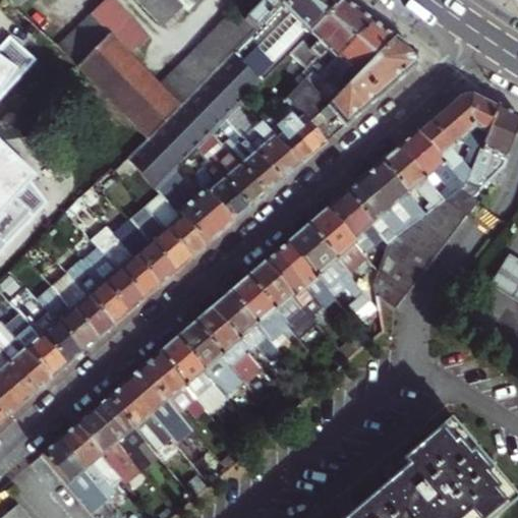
[(147,35),(113,0),(102,0),(55,44),(146,137),(159,124),(245,37),(232,23),(226,16),(158,83),(127,53),(108,33),(116,23),(136,44),(147,35)]
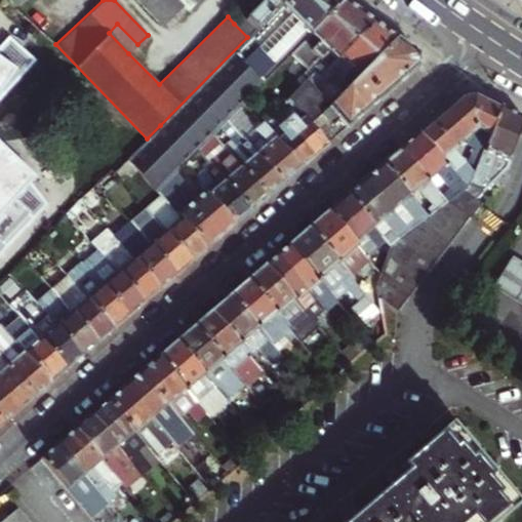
[(194,16),(211,0),(138,0),(167,30),(188,11),(194,16)]
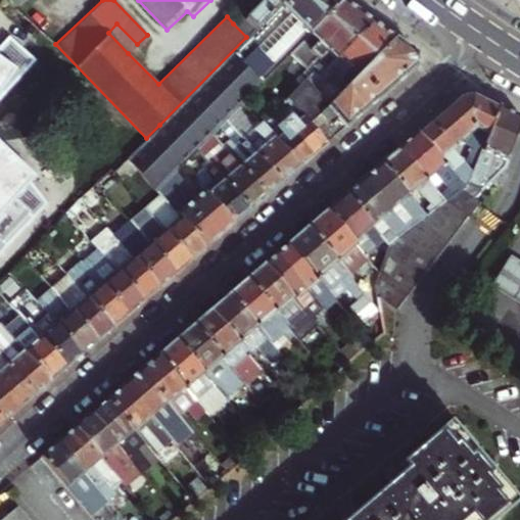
[(242,14),(233,24),(246,37),(281,2),(283,0),(253,0),(262,0),(245,16),(242,14)]
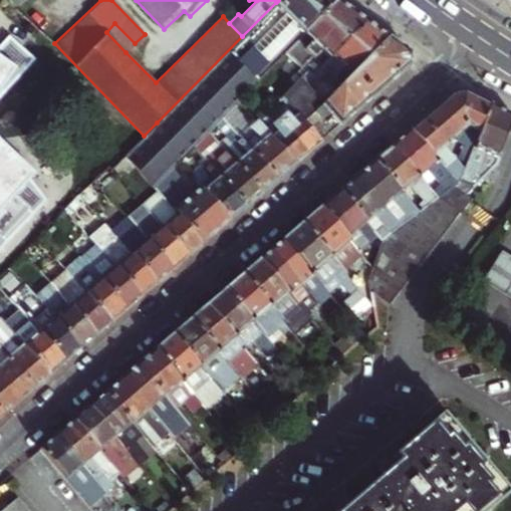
[(334,0),(305,30),(238,98),(257,118),(265,111),(259,104),(318,43),(330,55),(347,38),(365,19),(351,9),(339,0),(334,0)]
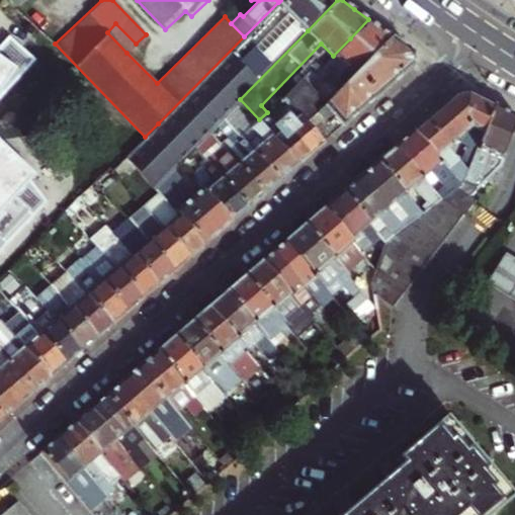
[(280,0),(278,2),(308,30),(337,0),(280,0)]
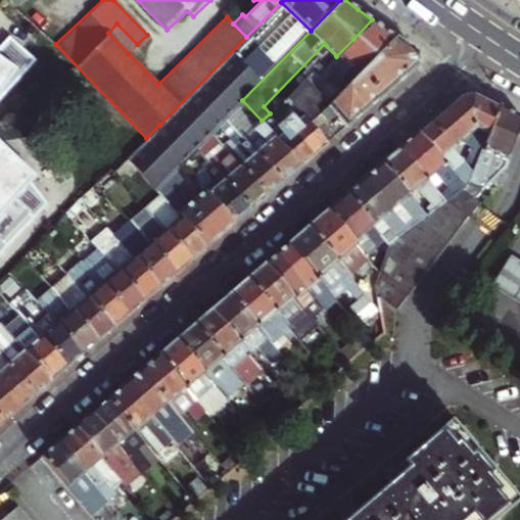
[(226,116),(242,100),(311,31),(281,2),(246,37),(159,125),(188,154),(191,151),(196,146),(210,131),(217,126),(226,116)]
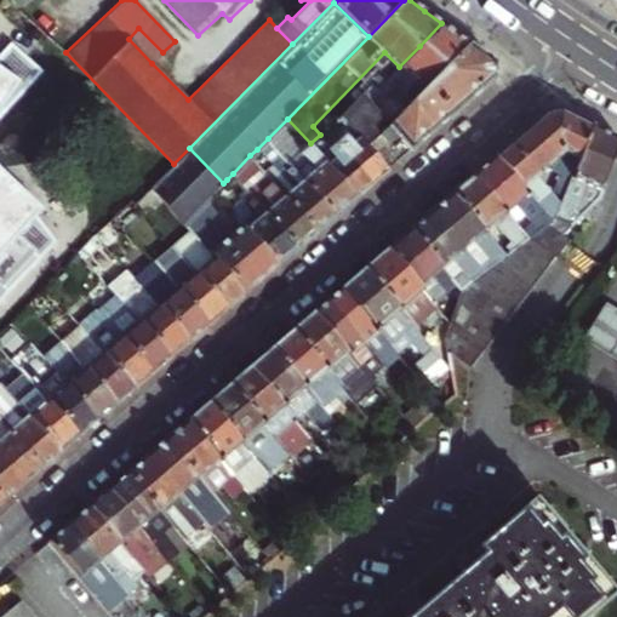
[(441,23),(420,46),(445,68),(469,44),(455,33),(441,23)]
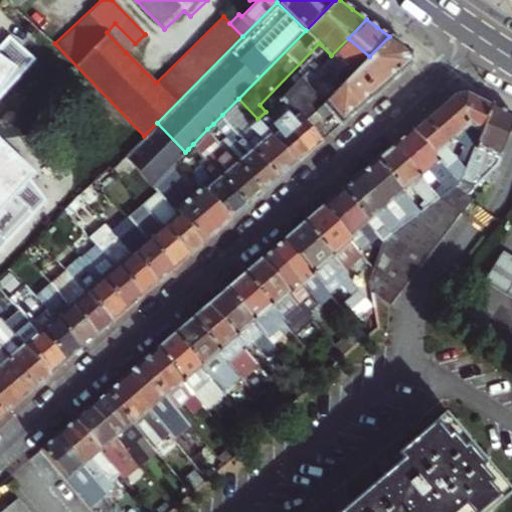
[(115,23),(107,32),(126,52),(135,43),(115,23)]
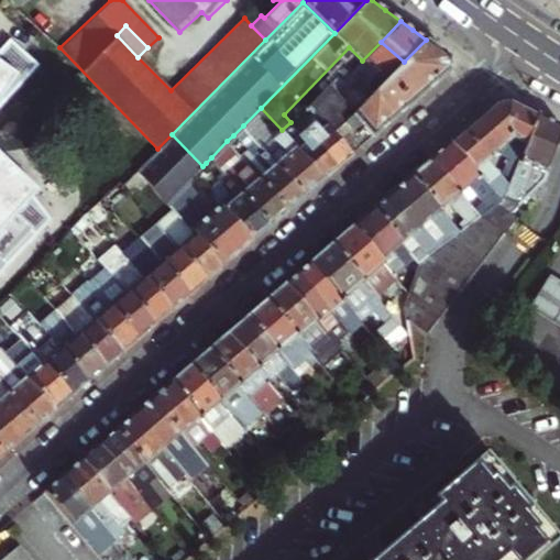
[(366,100),(354,113),(328,85),(308,103),(324,122),(352,152),(366,140),(420,94),(447,70),(447,61),(447,54),(437,47),(426,40),(404,62),(385,81),(366,100)]
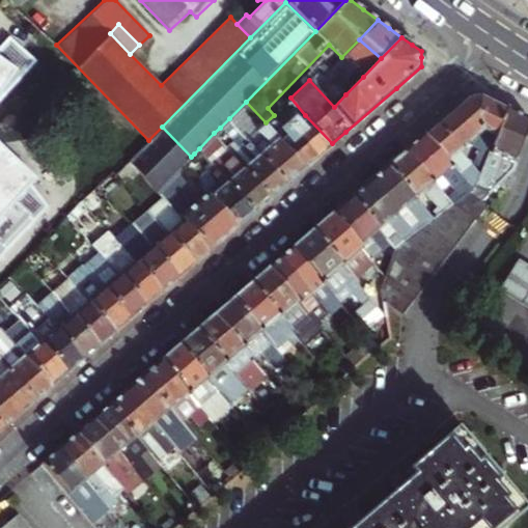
[(0,99),(30,65),(4,39),(0,44),(0,257),(47,209),(28,188),(32,182),(0,154),(0,99)]
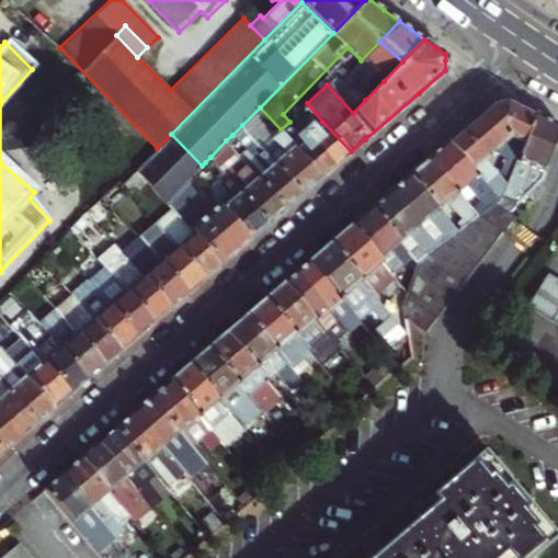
[(379,42),(361,60),(356,64),(341,80),(337,75),(327,84),(353,113),(365,100),(359,93),(369,82),(365,79),(374,70),(384,81),(402,61),(379,42)]
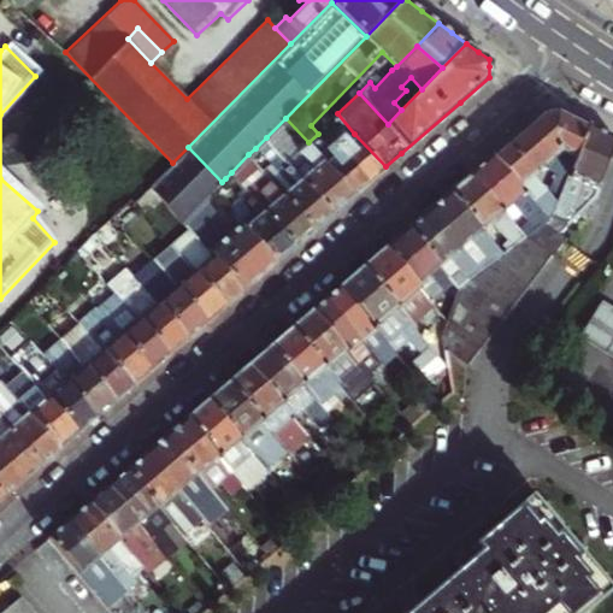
[(370,82),(375,88),(392,70),(382,60),(365,77),(370,82)]
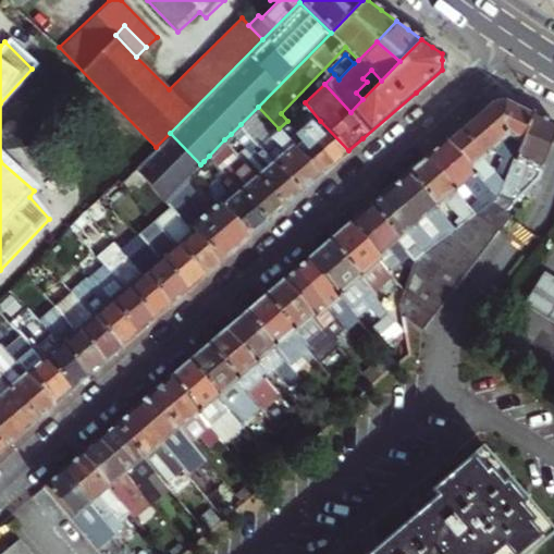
[(522,139),(536,114),(505,99),(499,99),(493,99),(488,101),(445,137),(492,196),(497,193),(503,181),(483,157),(507,134),(522,139)]
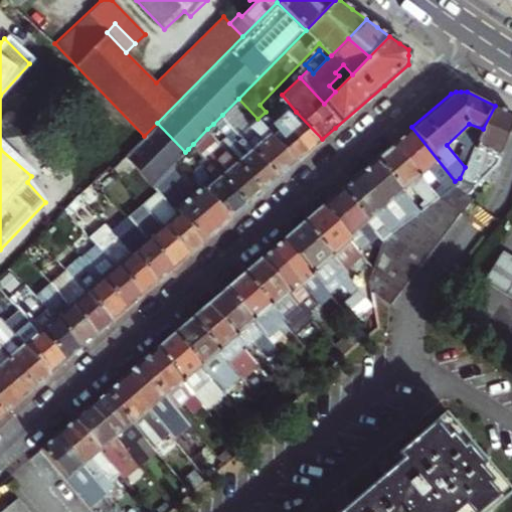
[(222,115),(278,177),(287,169),(295,162),(258,119),(238,99),(222,115)]
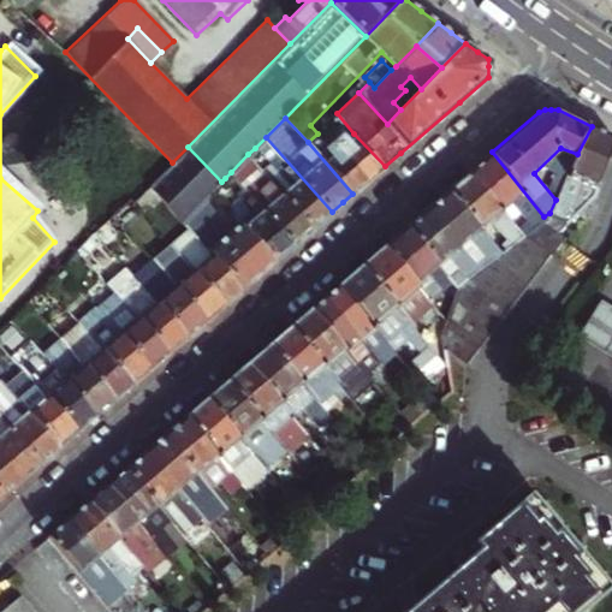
[(327,123),(324,128),(368,180),(379,171),(385,166),(354,134),(348,140),(340,132),(336,132),(327,123)]
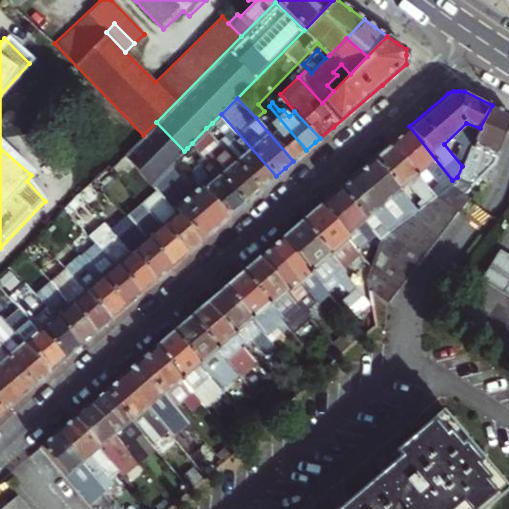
[(508,113),(501,110),(492,105),(480,128),(462,166),(457,177),(467,186),(491,160),(504,130),(508,118),(508,113)]
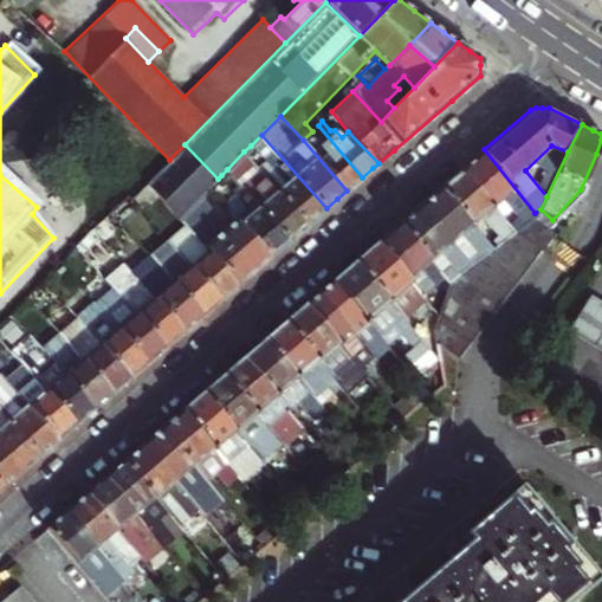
[(303,140),(347,191),(356,182),(362,177),(318,125),(312,131),(303,140)]
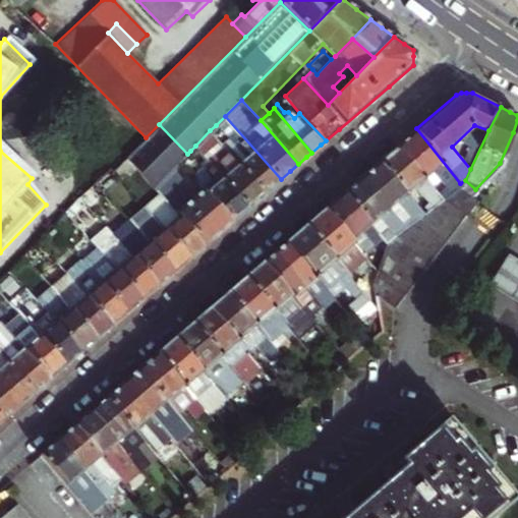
[(226,135),(220,141),(265,193),(275,185),(281,179),(225,116),(216,125),(226,135)]
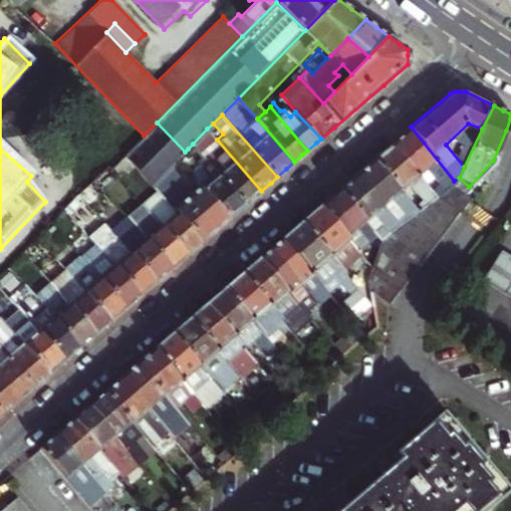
[(167,170),(178,159),(185,152),(157,122),(144,136),(126,153),(154,184),(167,170)]
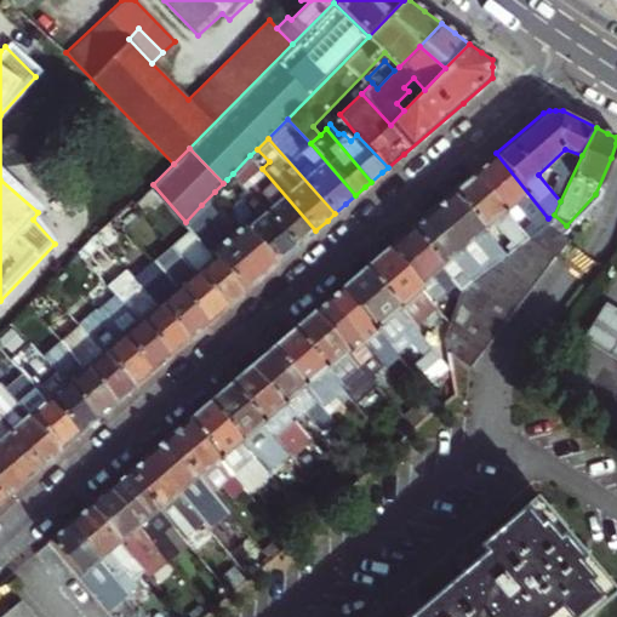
[(548,218),(496,153),(486,161),(475,171),(508,211),(516,204),(537,228),(548,218)]
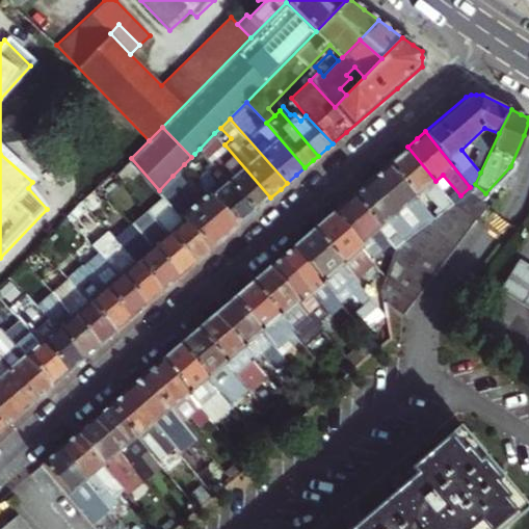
[(214,133),(200,149),(253,212),(263,204),(270,197),(225,144),(214,133)]
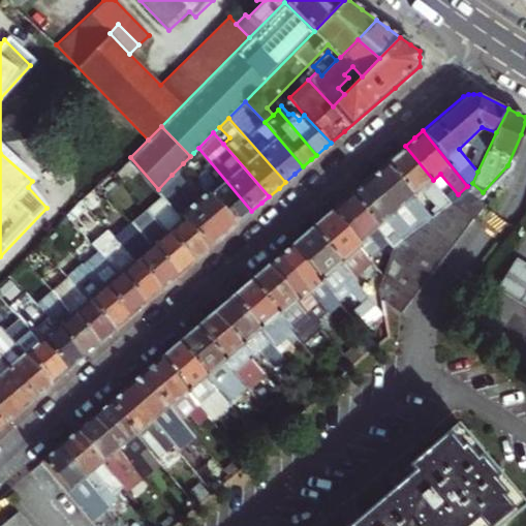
[(433,180),(405,146),(395,155),(385,162),(414,196),(423,189),(438,209),(450,200),(433,180)]
